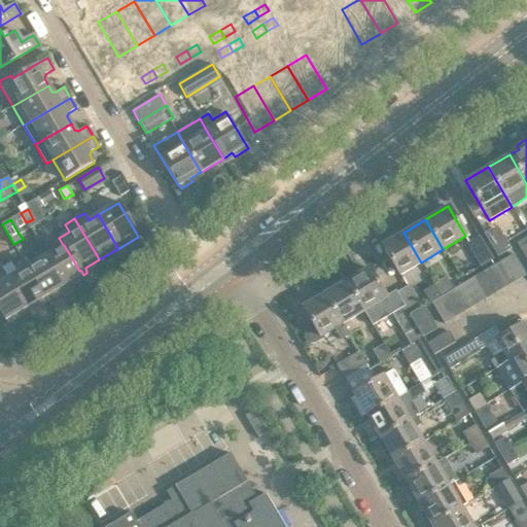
[(497,255),(510,248),(496,226),(484,234),(497,255)]
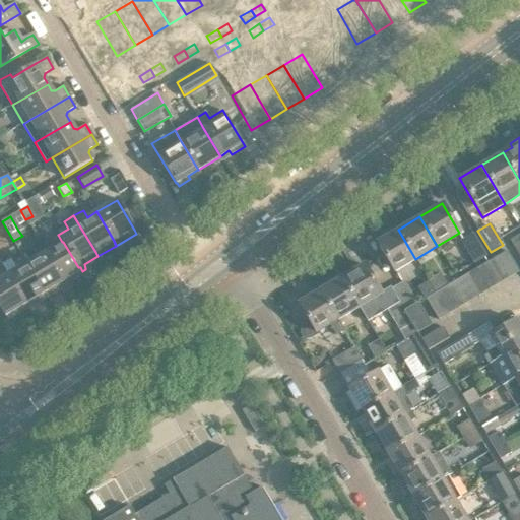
[(394,271),(415,259),(398,230),(377,243),(394,271)]
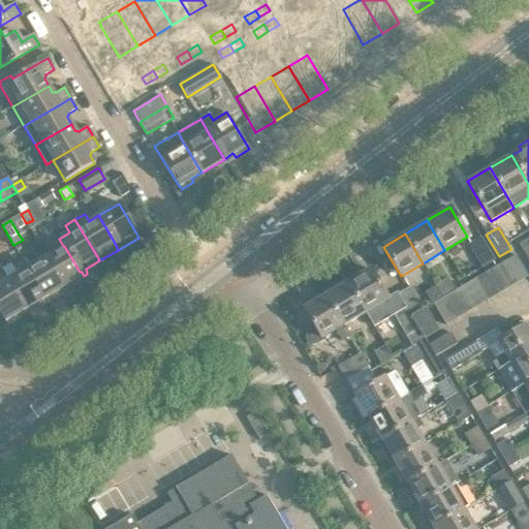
[(528,262),(528,237),(518,244),(528,262)]
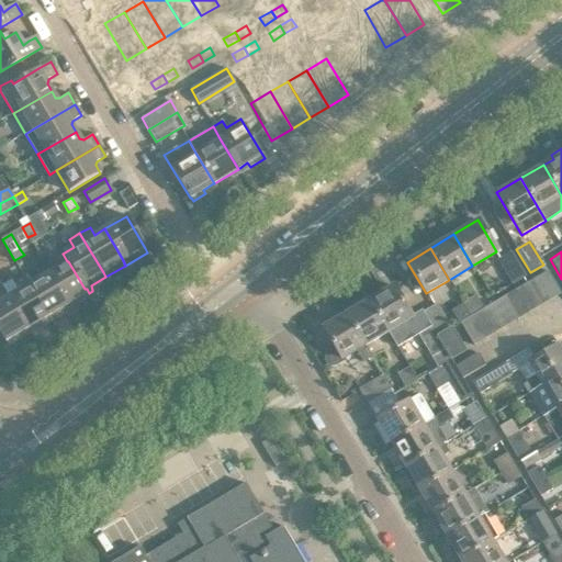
[(512,283),(525,276),(510,253),(497,260),(512,283)]
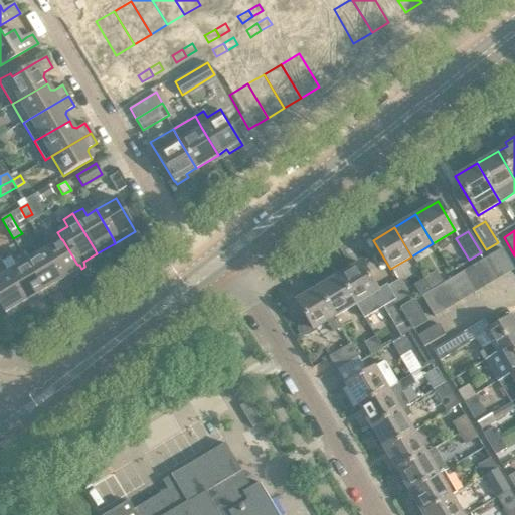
[(63,285),(81,274),(83,273),(81,269),(79,265),(77,265),(62,239),(61,239),(43,250),(63,285)]
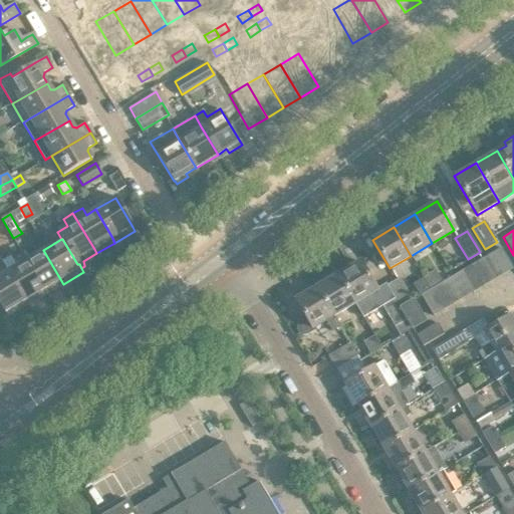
[(490,253),(502,274),(512,268),(500,247),(490,253)]
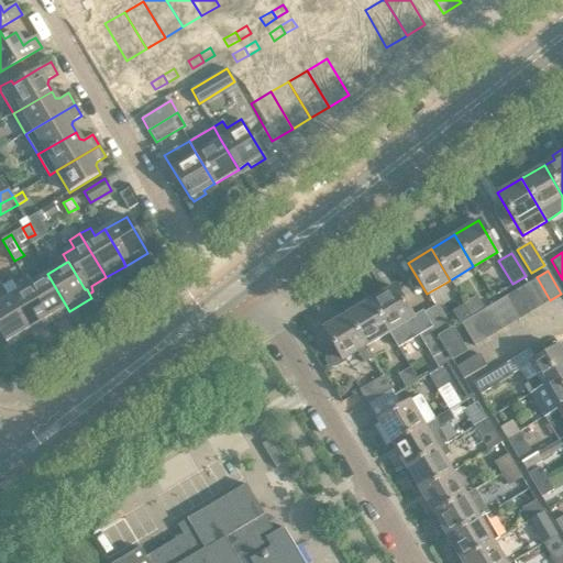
[(26,286),(47,323),(69,311),(47,274),(28,286),(26,286)]
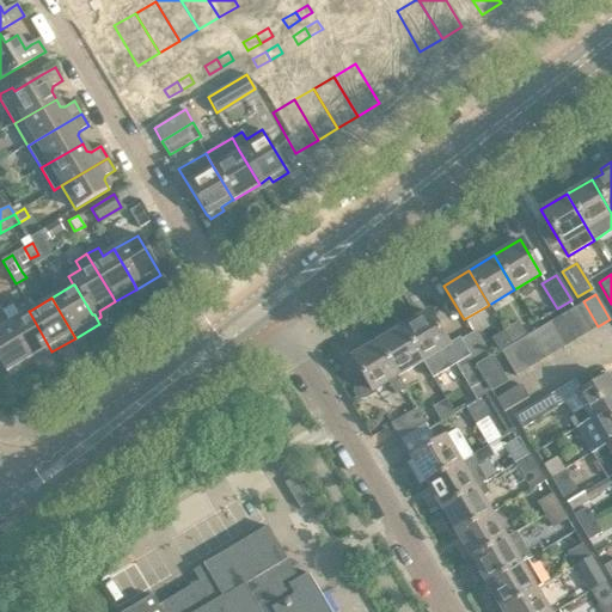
[(8,324),(31,363),(51,352),(29,311),(30,311),(25,301),(13,308),(18,317),(8,324)]
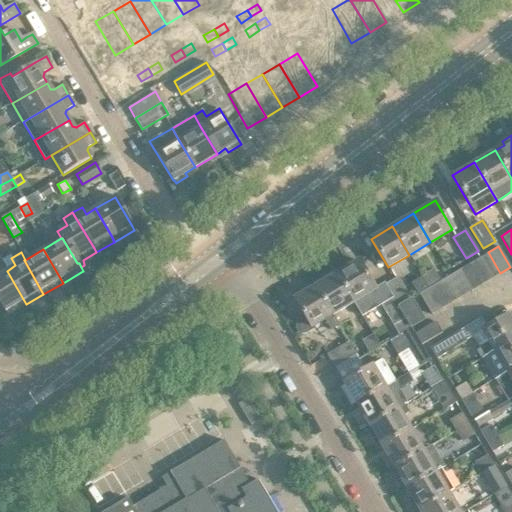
[(490,279),(500,273),(488,252),(478,258),(490,279)]
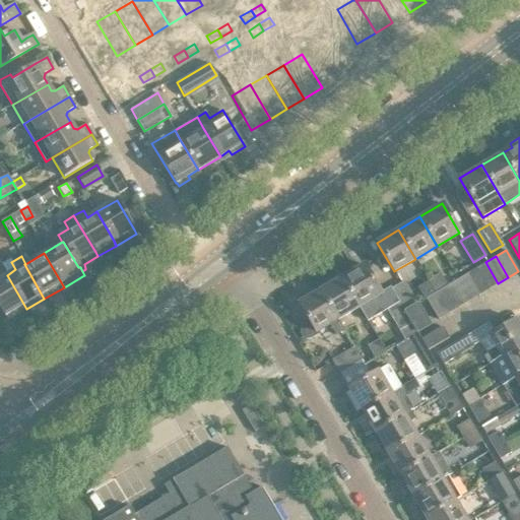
[(498,283),(485,262),(475,268),(488,289),(498,283)]
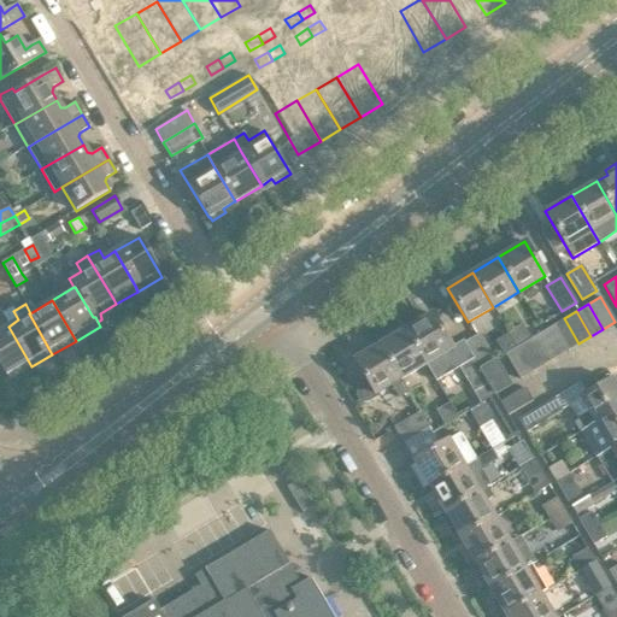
[(456,354),(432,313),(405,329),(425,364),(433,377),(450,366),(451,369),(458,365),(465,377),(479,370),(479,369),(480,369),(466,347),(456,354)]
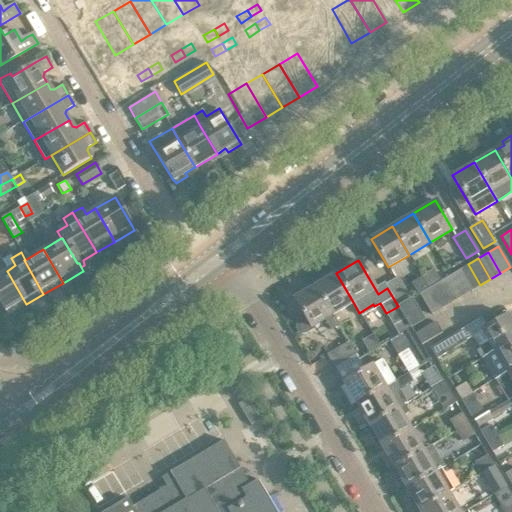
[(470,291),(480,285),(468,264),(458,270),(470,291)]
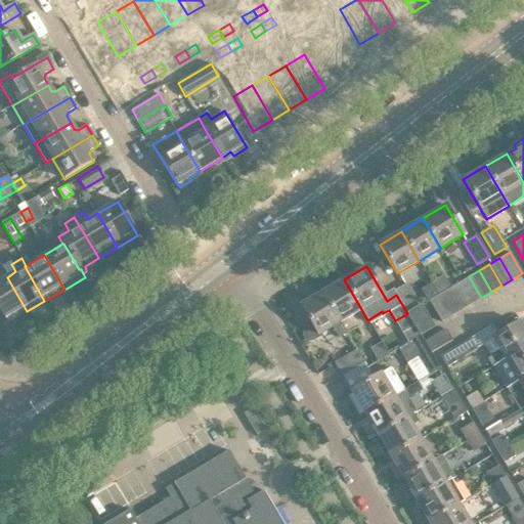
[(439,294),(448,289),(450,288),(443,275),(432,281),(439,294)]
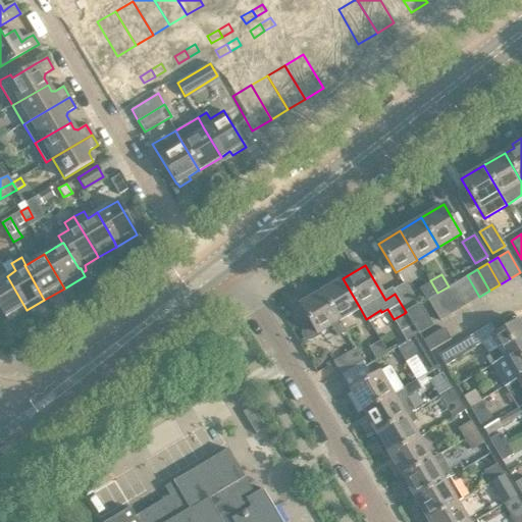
[(470,302),(479,297),(467,275),(457,281),(470,302)]
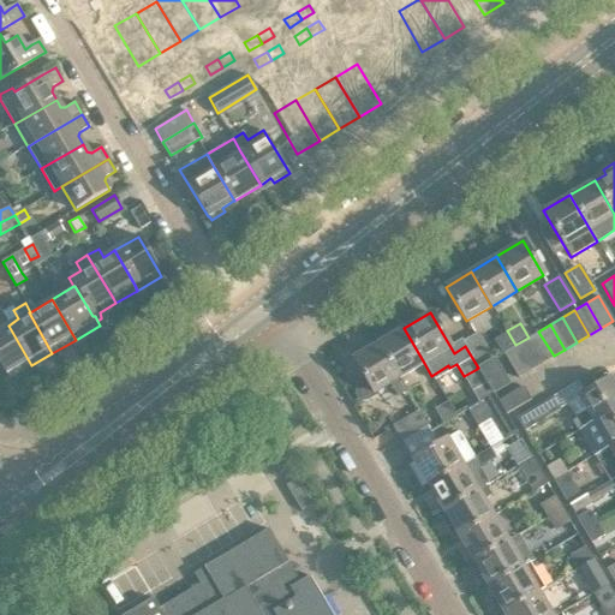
[(0,366),(5,375),(5,374),(7,378),(31,365),(9,326),(0,329),(0,366)]
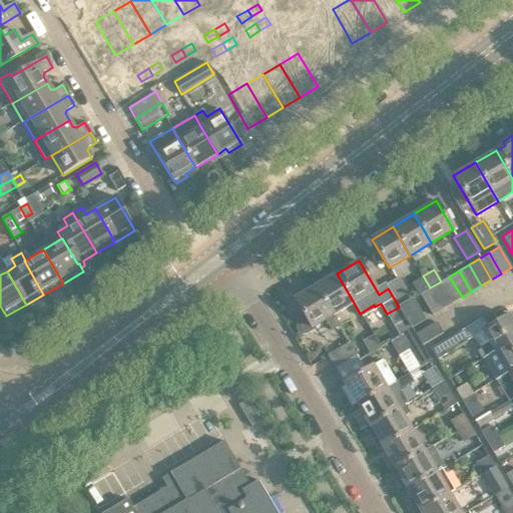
[(318,285),(316,287),(333,315),(354,303),(337,274),(331,278),(328,274),(316,282),(318,285)]
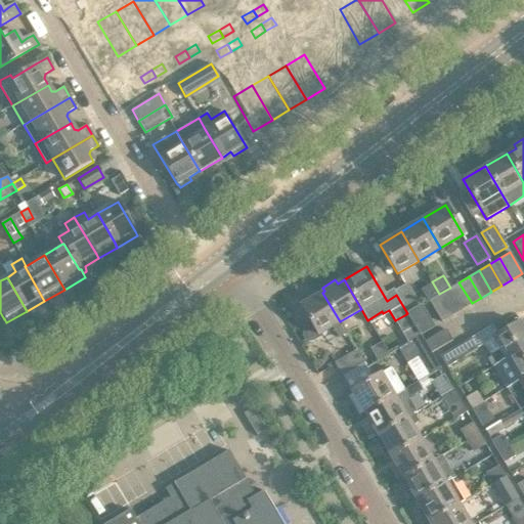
[(459,282),(450,288),(448,289),(462,309),(472,303),(459,282)]
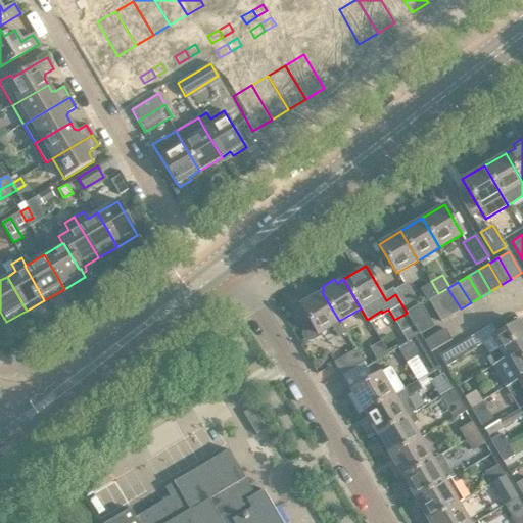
[(407,313),(418,305),(406,283),(393,290),(395,294),(407,313)]
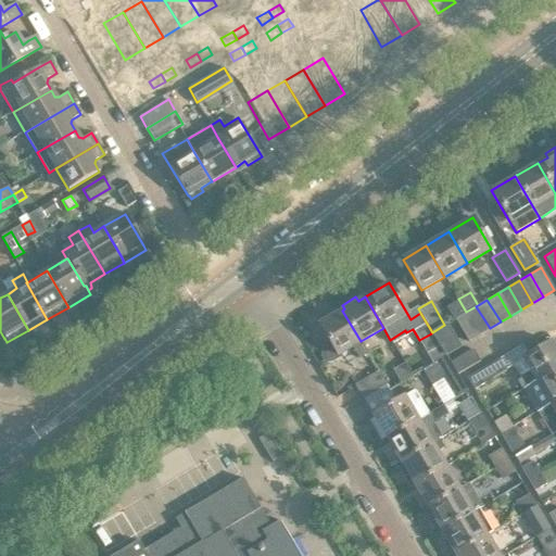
[(479,335),(490,328),(476,306),(466,312),(465,313),(479,335)]
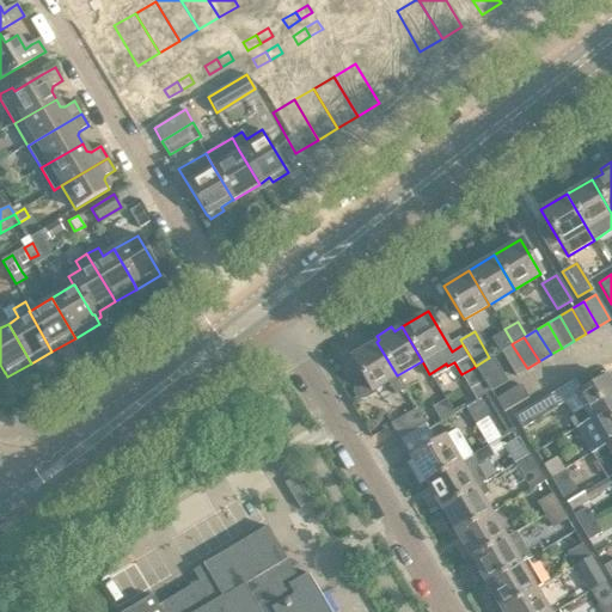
[(365,398),(372,393),(371,391),(387,381),(395,395),(404,389),(397,375),(377,342),(350,356),(363,379),(356,384),(353,387),(353,392),(355,397),(360,398),(365,398)]
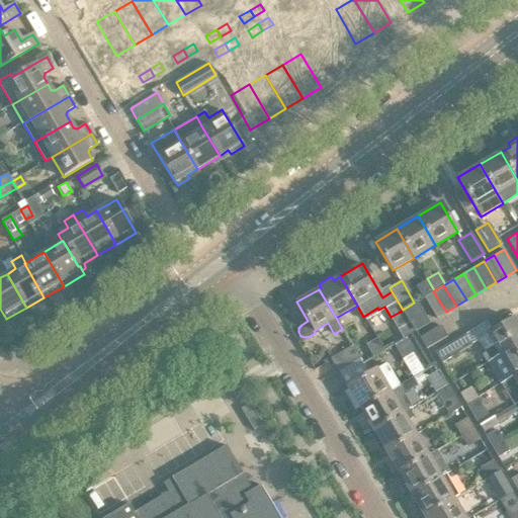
[(436,318),(446,312),(433,291),(423,297),(436,318)]
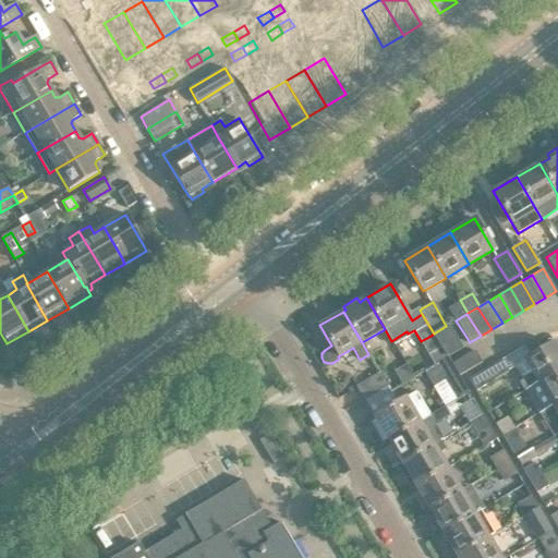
[(460,350),(446,326),(434,334),(433,334),(433,335),(447,358),(460,350)]
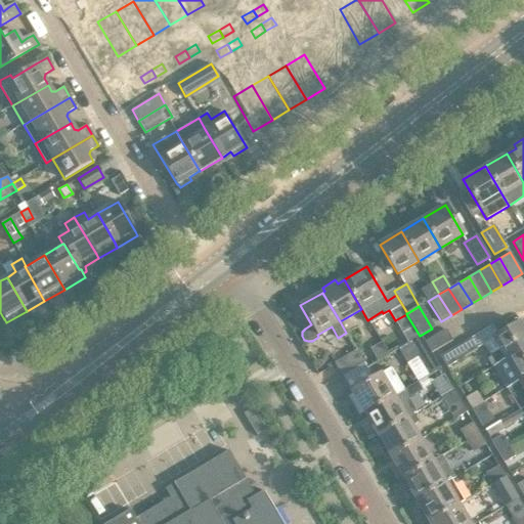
[(408,343),(420,336),(406,314),(395,320),(408,343)]
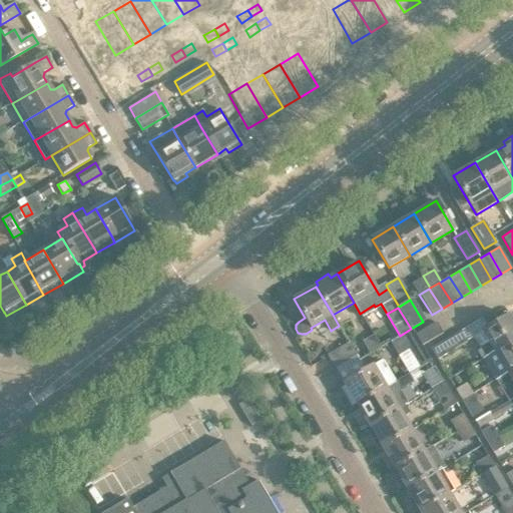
[(512,324),(507,315),(482,329),(490,342),(481,347),(486,356),(512,339),(512,324)]
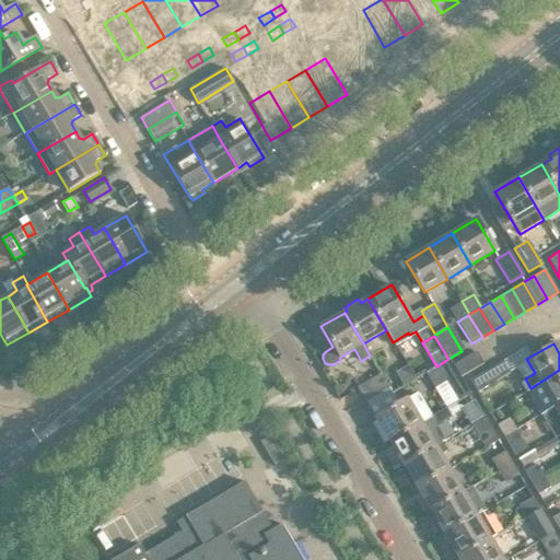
[(453,366),(455,372),(459,378),(482,364),(476,352),(453,366)]
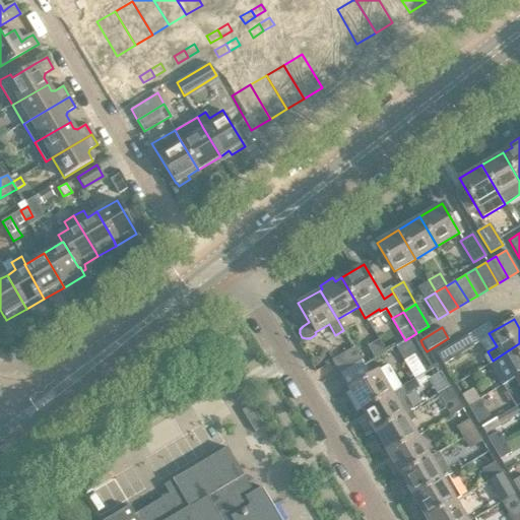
[(416,333),(405,340),(395,346),(402,358),(411,351),(424,372),(435,366),(427,351),(423,345),(420,340),(416,333)]
